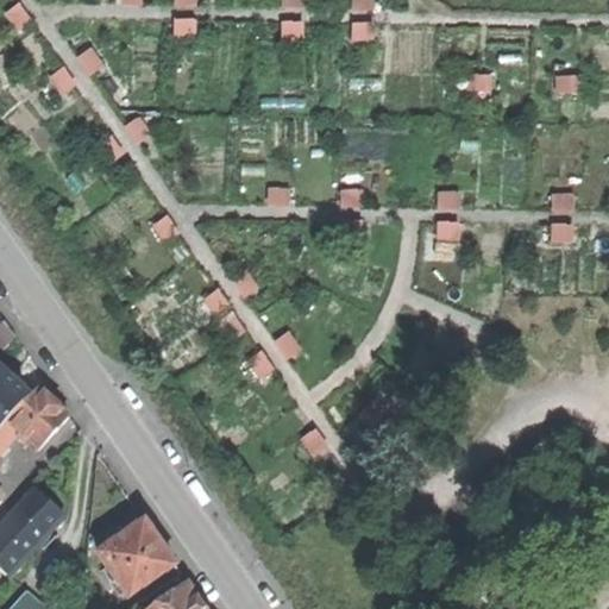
[(377,0),(352,0),(352,11),(377,11),(377,0)]
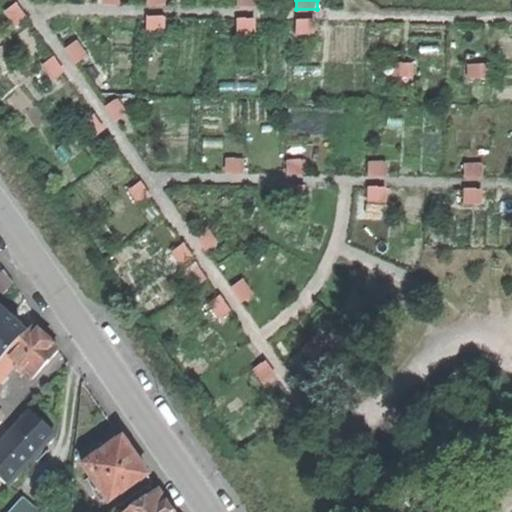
[(29,18),(17,2),(3,12),(14,28),(29,18)]
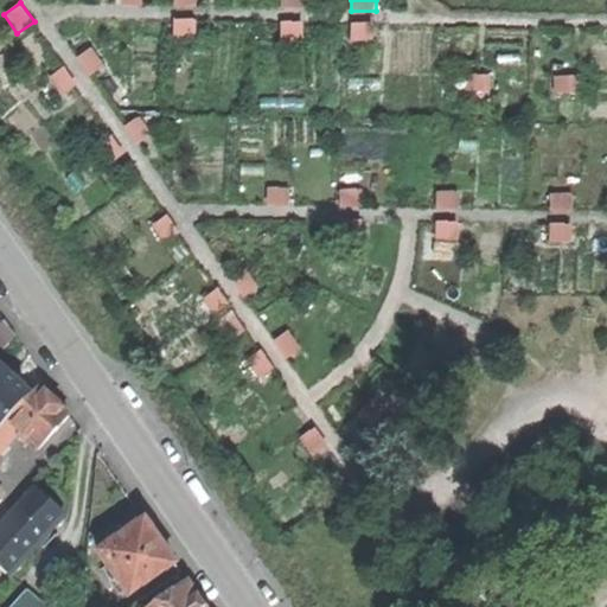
[(197,19),(176,18),(176,38),(197,39),(197,19)]
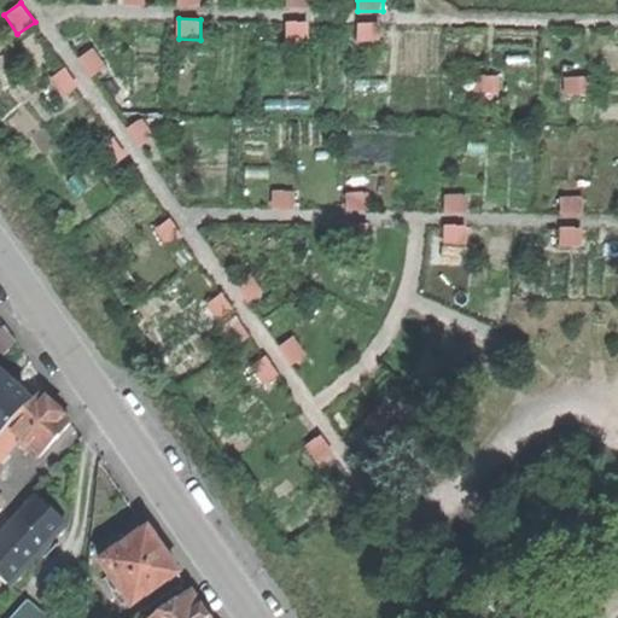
[(287,40),(310,40),(310,23),(289,23),(287,40)]
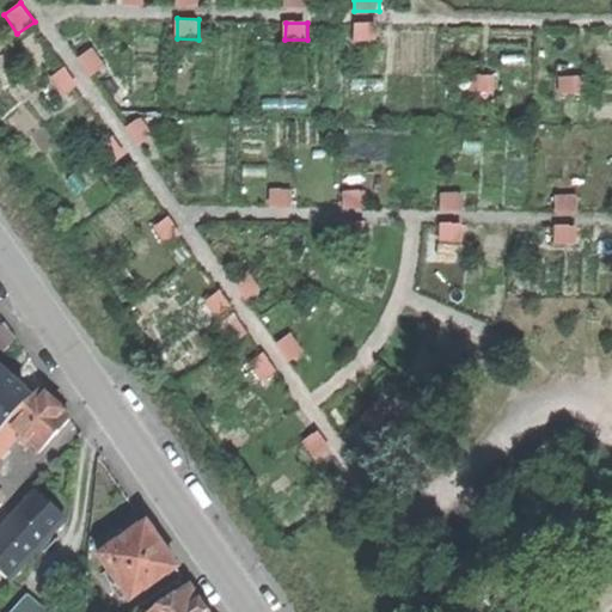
[(377,42),(378,25),(354,24),(354,42),(377,42)]
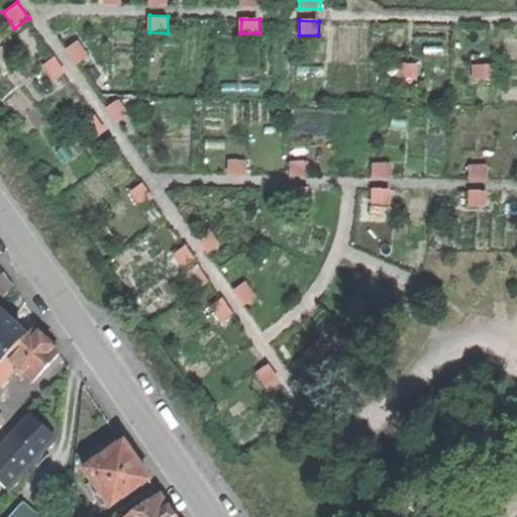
[(79,39),(66,48),(77,64),(90,55),(79,39)]
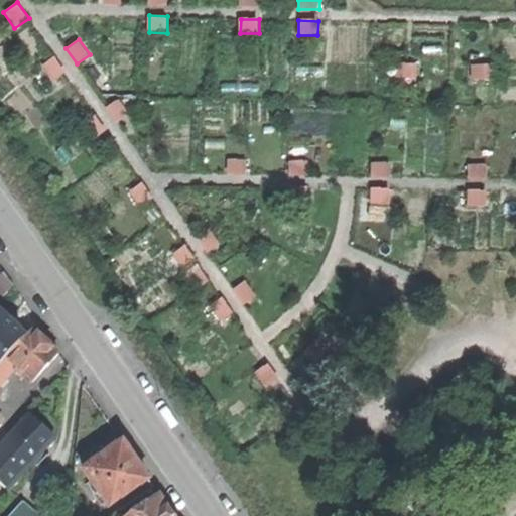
[(67,73),(54,55),(39,66),(52,83),(67,73)]
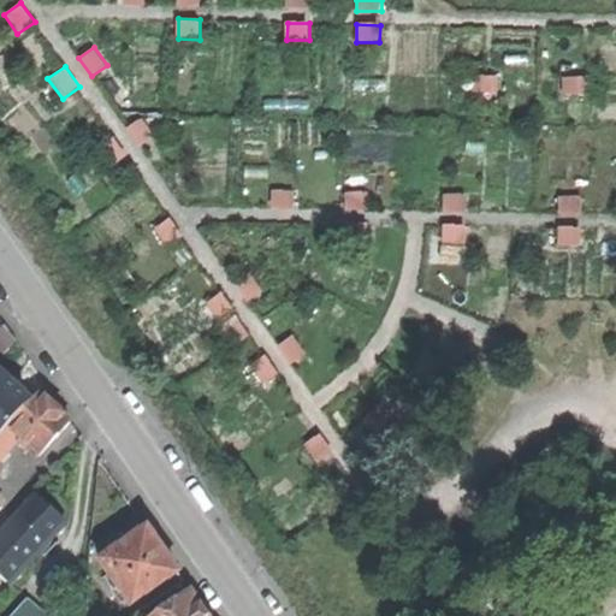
[(590,77),(563,76),(563,93),(590,93),(590,77)]
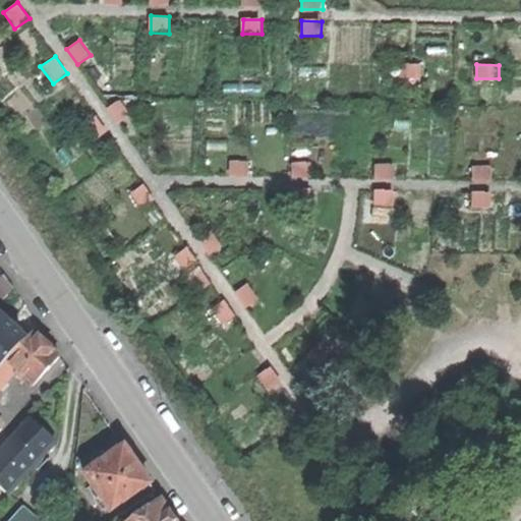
[(400,78),(421,78),(421,65),(400,65),(400,78)]
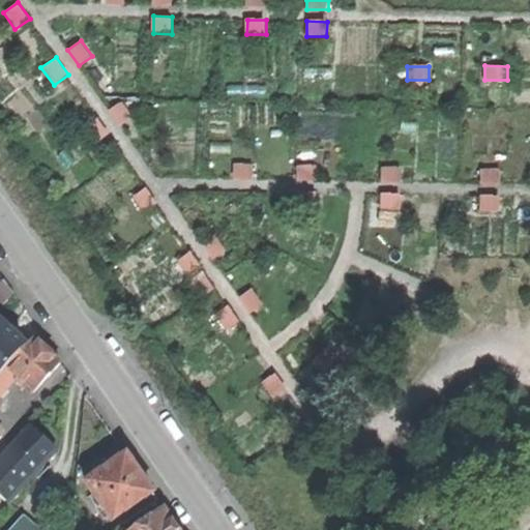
[(121,101),(110,109),(120,124),(130,138),(148,125),(142,118),(150,113),(138,94),(123,105),(121,101)]
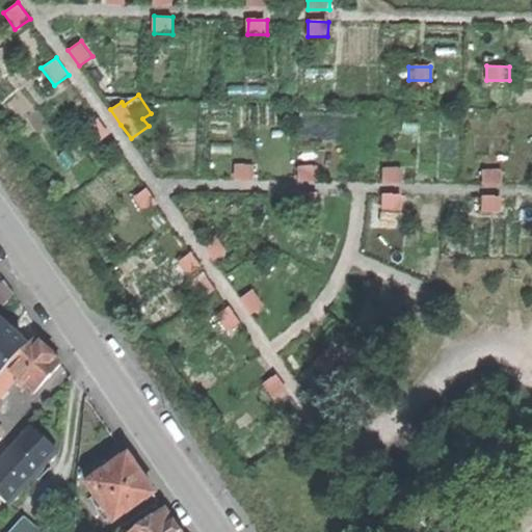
[(109,135),(98,118),(85,127),(98,143),(109,135)]
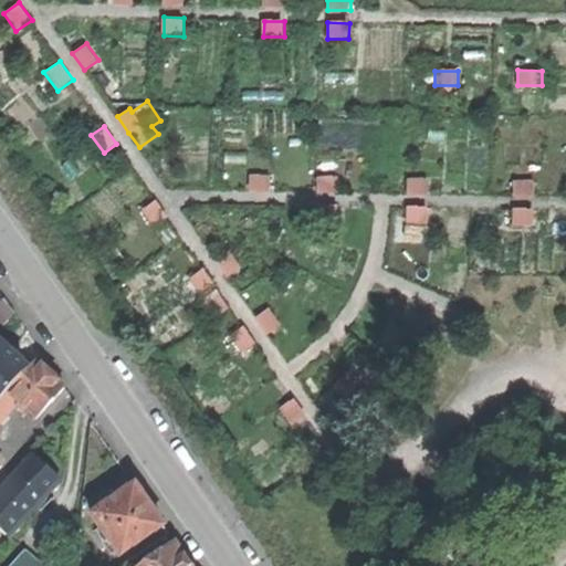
[(271,191),(271,176),(251,176),(250,190),(271,191)]
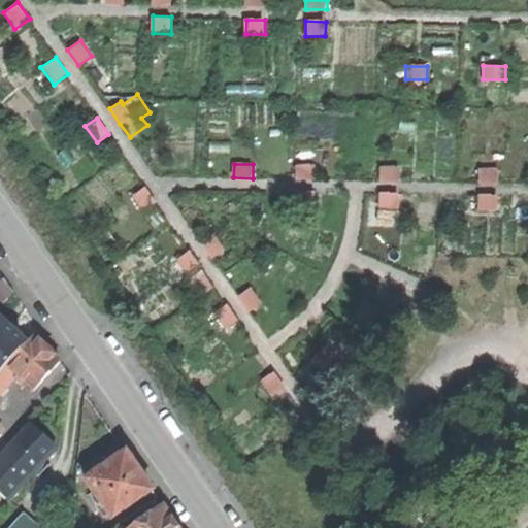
[(317,179),(317,167),(297,166),(297,179),(317,179)]
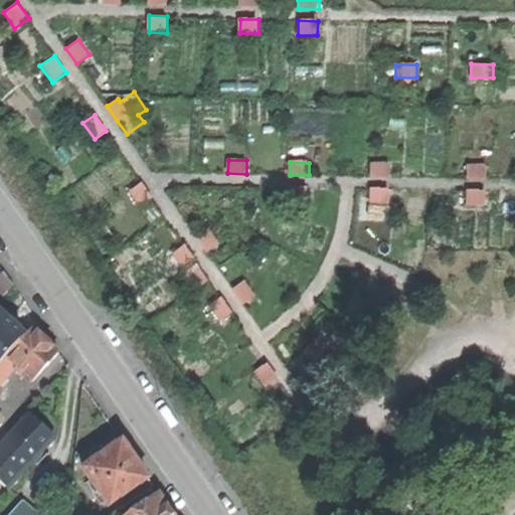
[(390,177),(390,162),(372,162),(372,176),(390,177)]
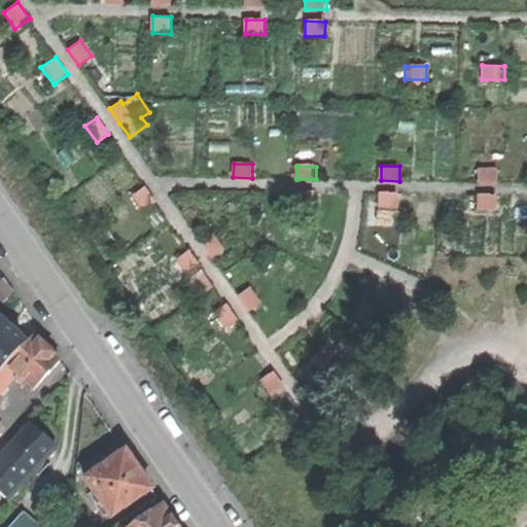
[(498,182),(499,168),(480,167),(480,182),(498,182)]
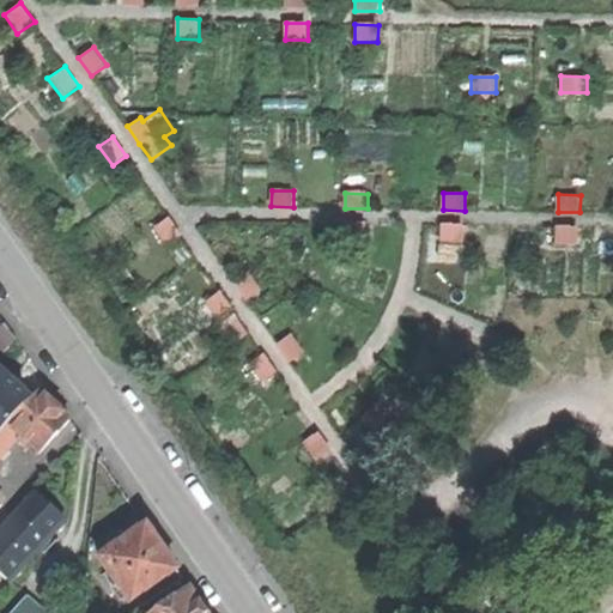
[(183,235),(169,216),(153,226),(167,246),(183,235)]
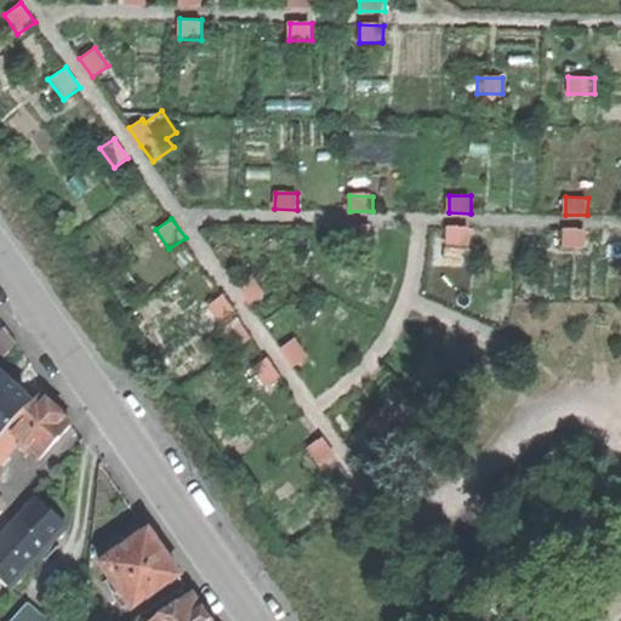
[(371,224),(348,224),(347,243),(371,243),(371,224)]
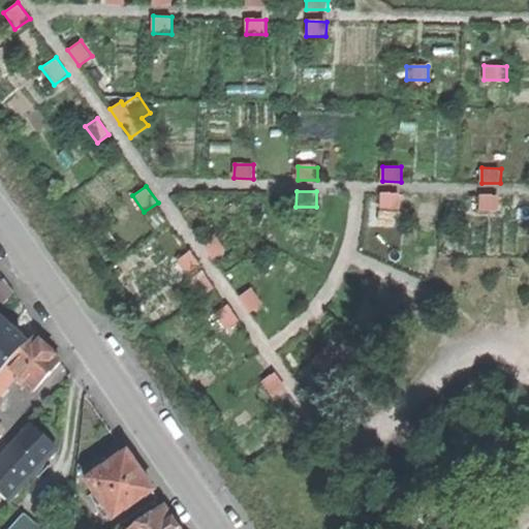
[(380,191),(380,208),(401,209),(401,191),(380,191)]
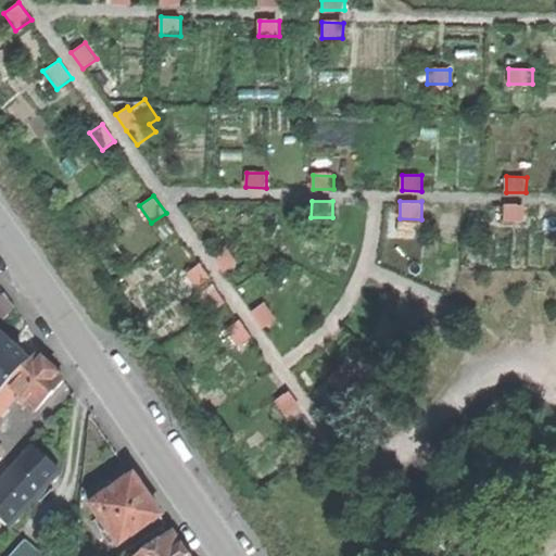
[(527,207),(505,206),(505,222),(526,223),(527,207)]
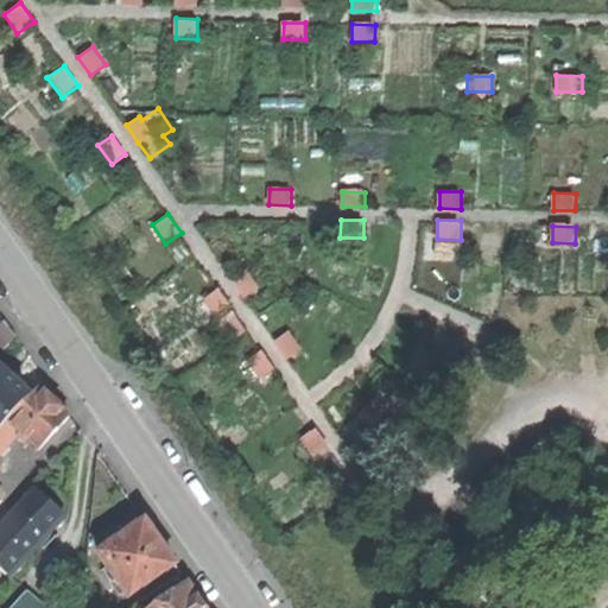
[(191,255),(181,240),(169,248),(179,264),(191,255)]
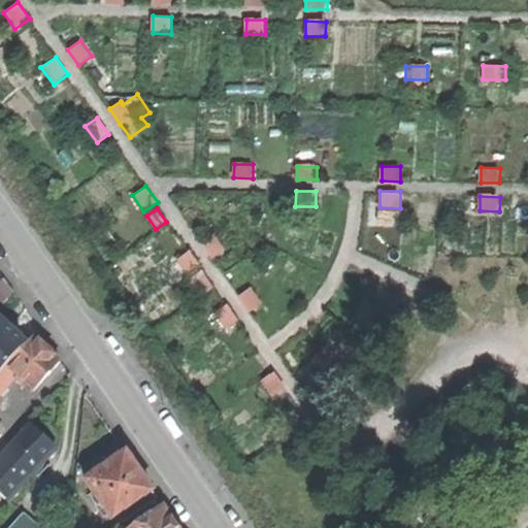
[(201,241),(212,259),(226,250),(213,232),(201,241)]
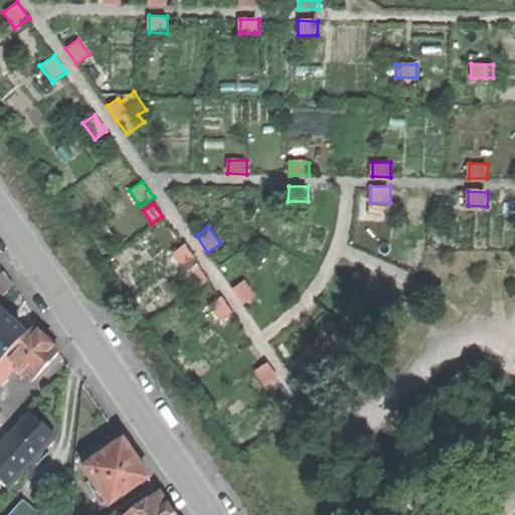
[(196,260),(185,243),(173,251),(185,268),(196,260)]
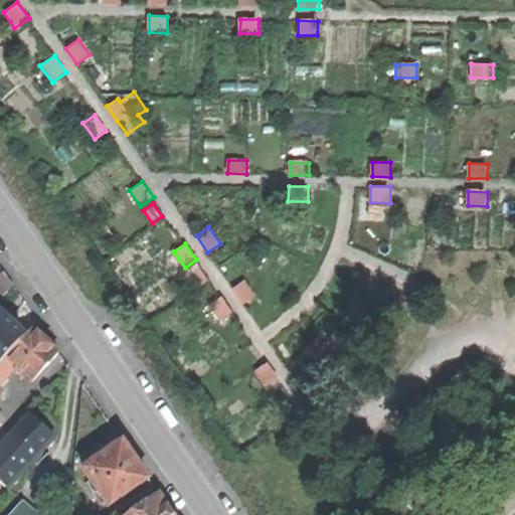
[(0,276),(0,302),(11,292),(0,276)]
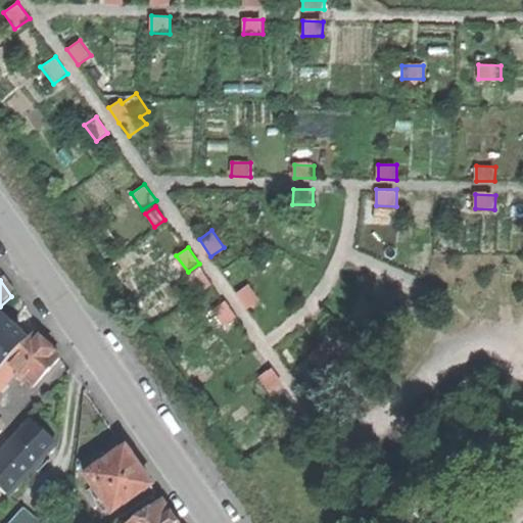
[(260,301),(248,285),(237,292),(249,310),(260,301)]
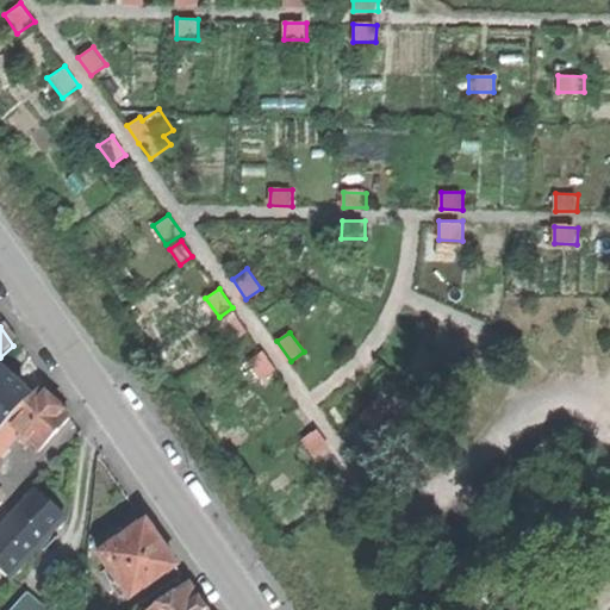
[(262,380),(278,369),(263,350),(249,361),(262,380)]
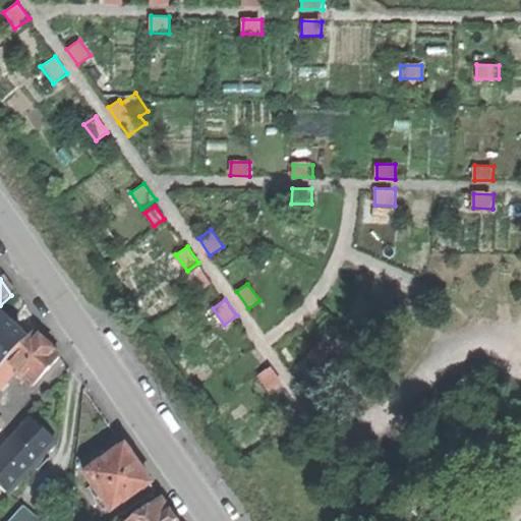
[(0,367),(3,365),(20,345),(0,326),(0,367)]
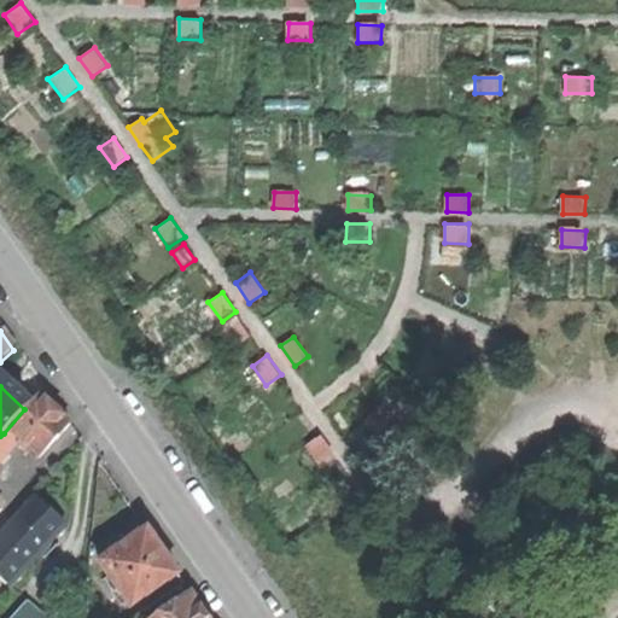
[(24,409),(4,433),(17,445),(35,462),(66,429),(48,413),(34,400),(24,409)]
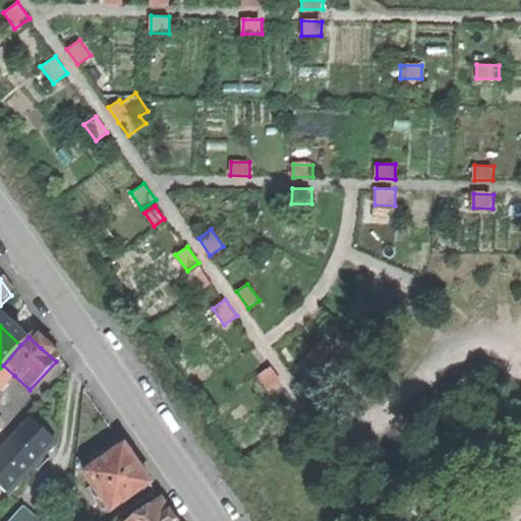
[(0,390),(14,375),(3,365),(0,367),(0,390)]
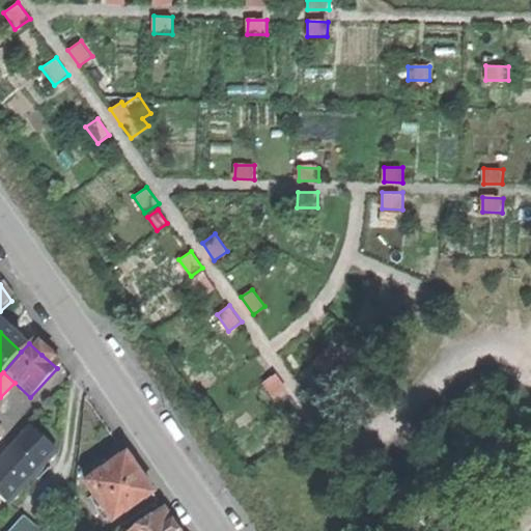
[(277,373),(263,383),(275,399),(288,390),(277,373)]
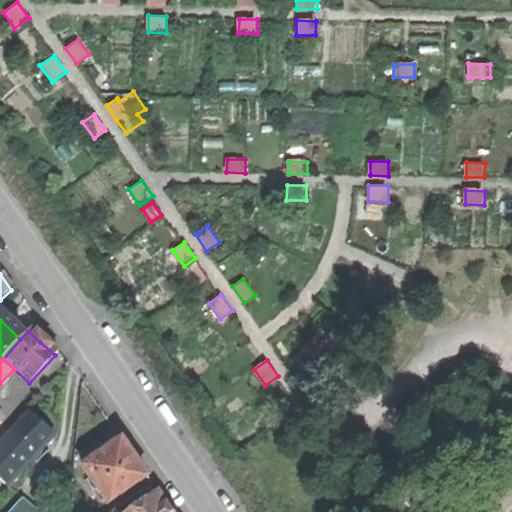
[(0,484),(6,490),(52,440),(38,427),(28,418),(0,448),(0,484)]
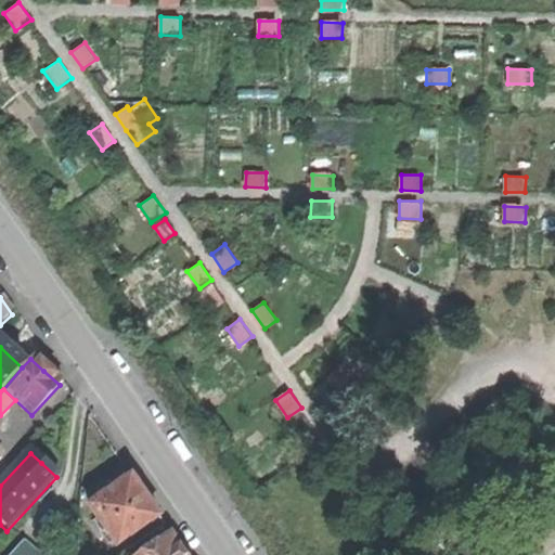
[(87,511),(114,550),(156,521),(142,501),(129,482),(87,511)]
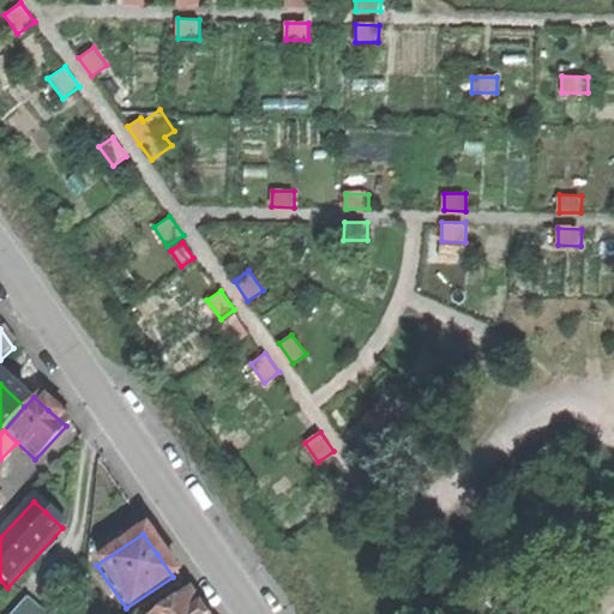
[(199,613),(187,596),(161,613),(199,613)]
